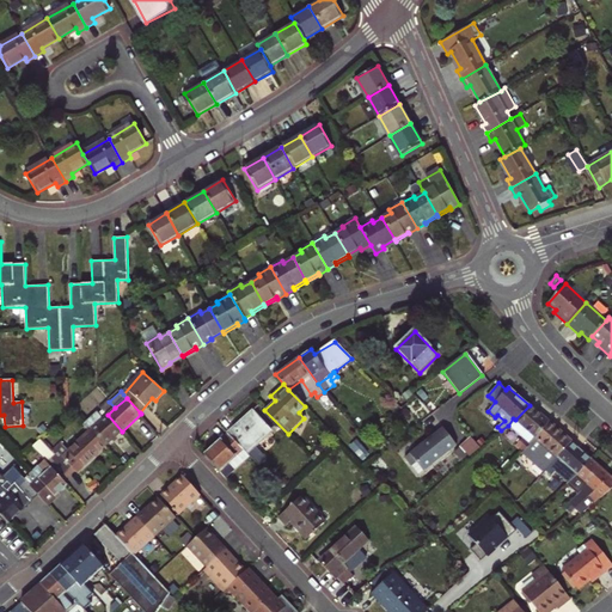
[(483,408),(488,411),(495,402),(491,398),(483,408)]
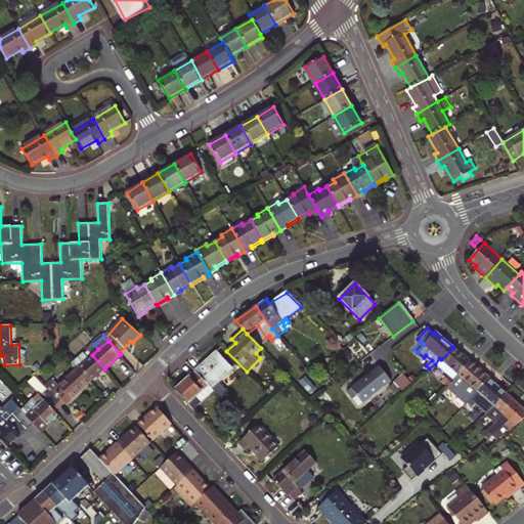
[(439,358),(435,364),(447,376),(443,381),(448,386),(470,361),(453,347),(441,359),(439,358)]
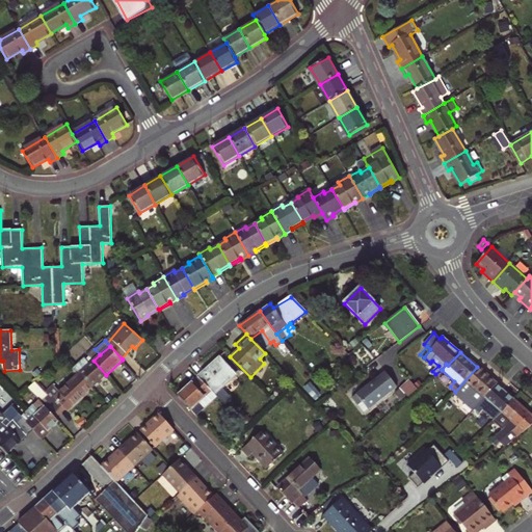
[(85,357),(73,369),(78,374),(91,389),(106,375),(94,361),(90,364),(85,357)]
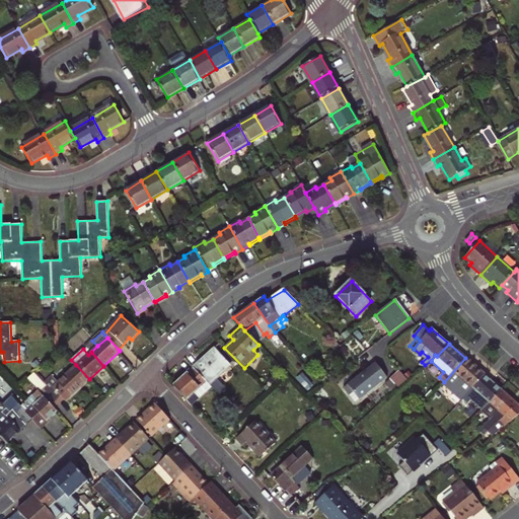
[(194,368),(207,382),(210,384),(230,365),(215,349),(194,368)]
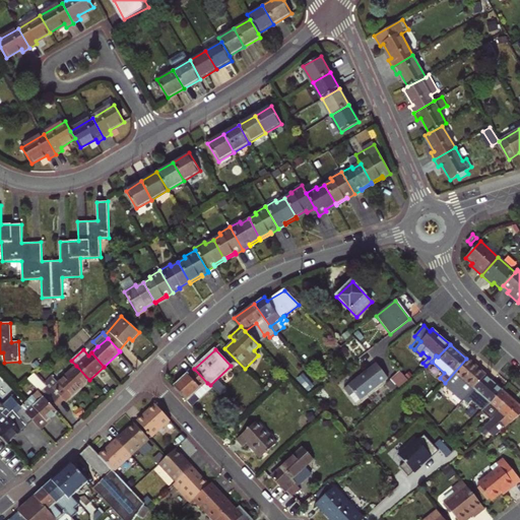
[(466,359),(445,383),(443,385),(463,401),(485,376),(466,359)]
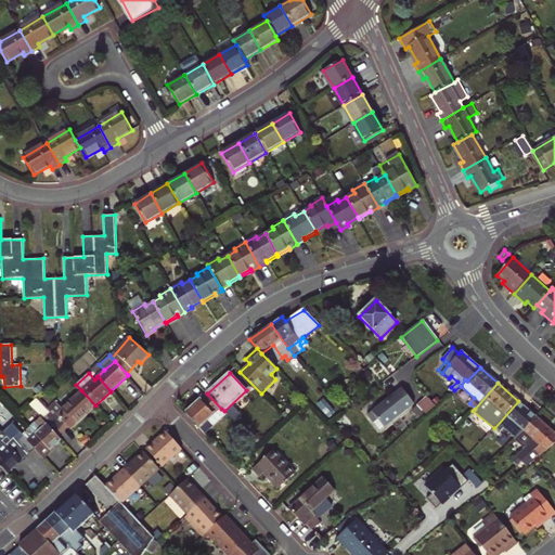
[(402,388),(368,416),(374,424),(378,421),(385,428),(414,404),(402,388)]
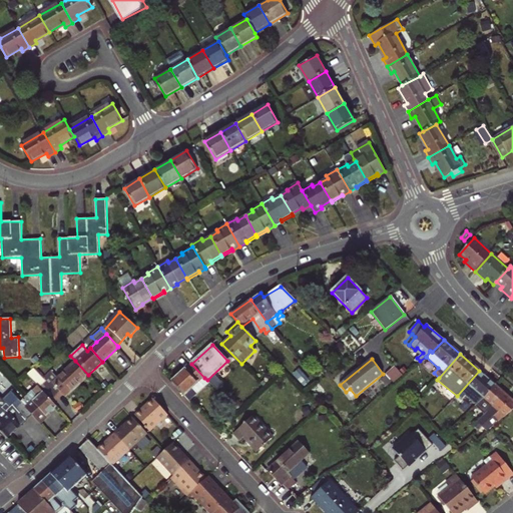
[(37,385),(54,403),(58,399),(56,396),(60,392),(63,395),(64,396),(88,375),(75,361),(57,378),(51,372),(37,385)]
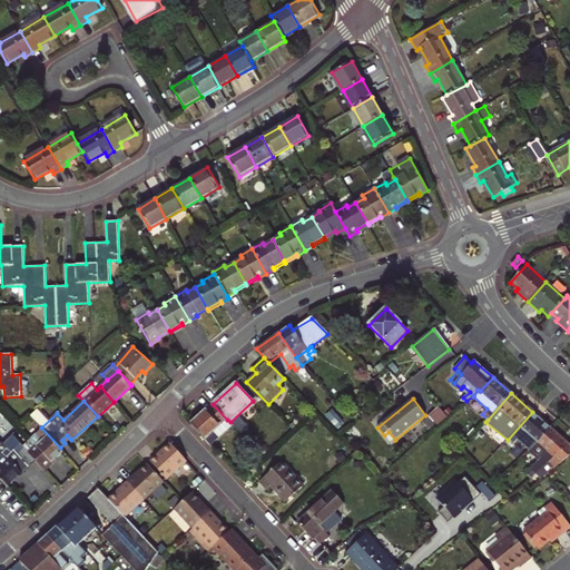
[(192,423),(206,440),(227,420),(213,404),(192,423)]
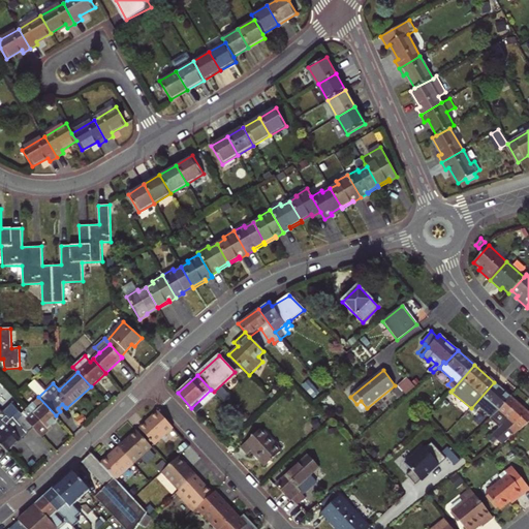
[(407,378),(399,386),(406,395),(414,386),(407,378)]
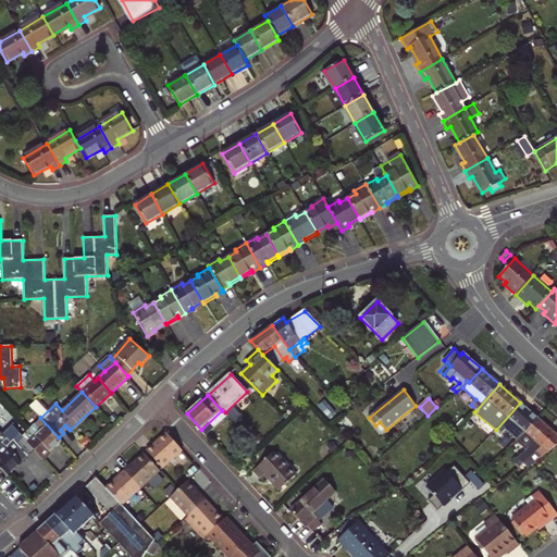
[(499,436),(508,426),(514,421),(525,432),(537,419),(520,403),(496,430),(494,432),(499,436)]
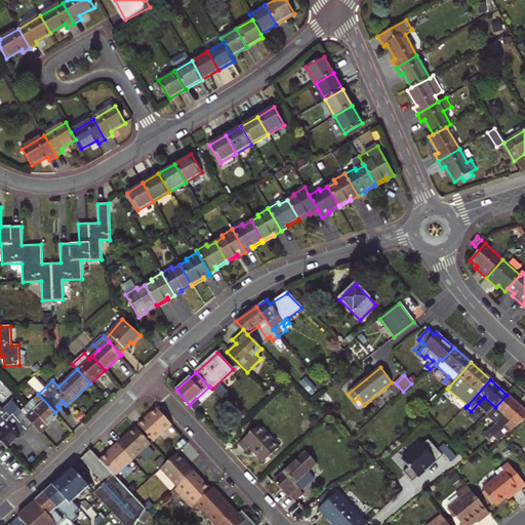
[(195,410),(214,392),(212,389),(209,387),(190,405),(195,410)]
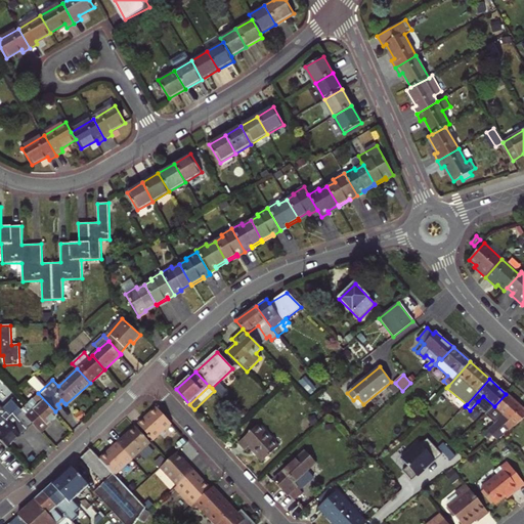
[(34,424),(39,430),(57,413),(55,411),(38,393),(20,408),(23,410),(34,424)]
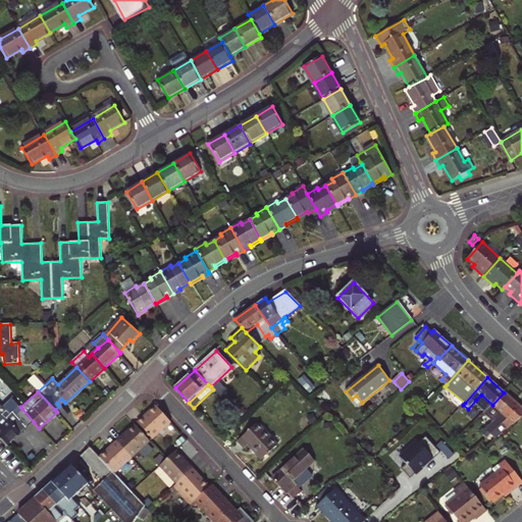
[(521,417),(521,408),(504,393),(492,405),(501,412),(486,429),(496,439),(521,417)]
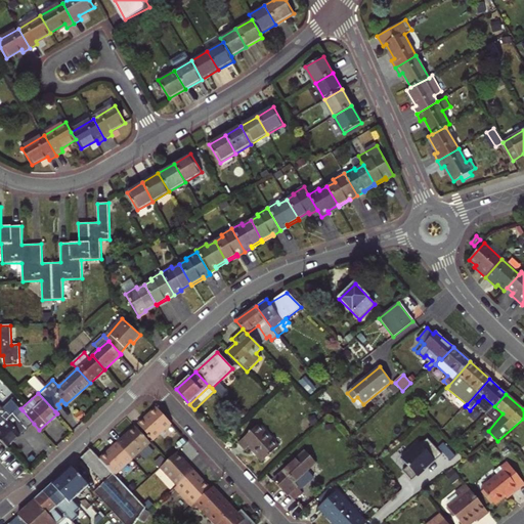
[(483,396),(478,401),(489,411),(494,406),(483,396)]
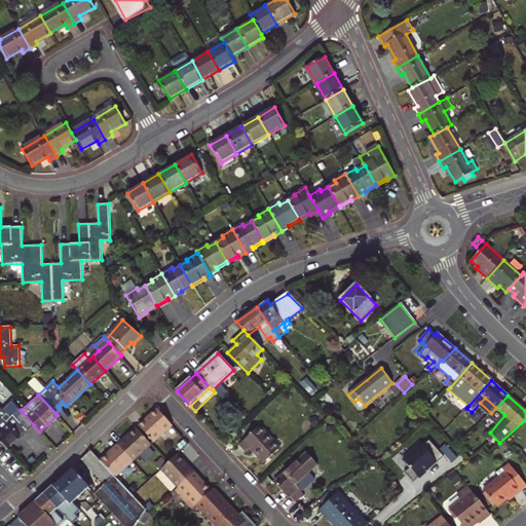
[(0,407),(0,440),(8,449),(34,425),(23,412),(21,410),(16,406),(6,415),(0,407)]
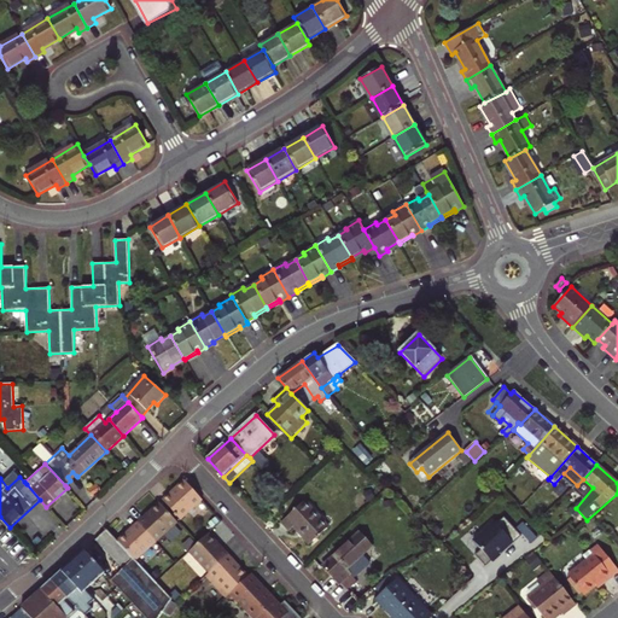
[(186,482),(163,500),(181,520),(204,501),(186,482)]
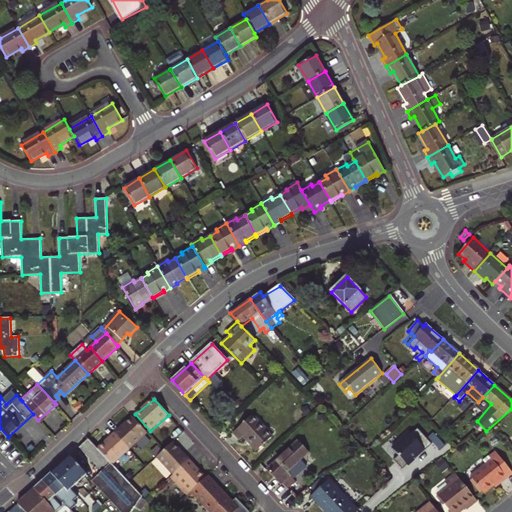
[(252,414),(233,432),(240,439),(243,436),(256,450),(272,435),(252,414)]
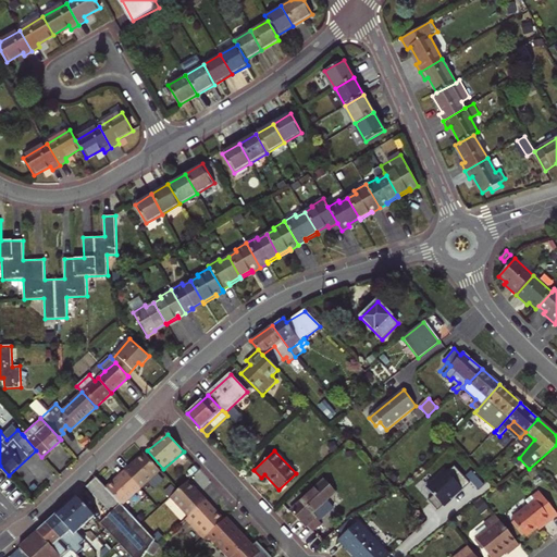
[(123,505),(161,471),(145,453),(107,487),(123,505)]
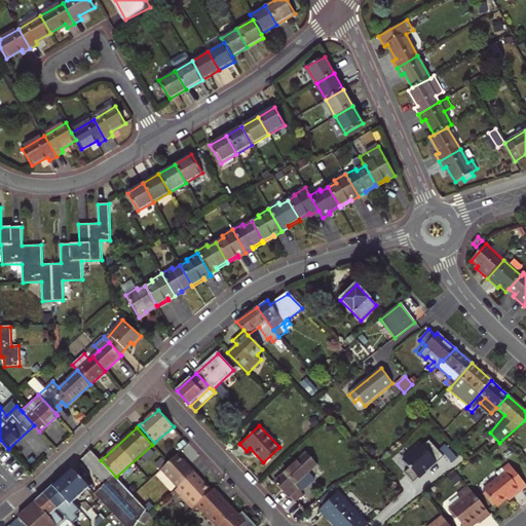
[(444,456),(428,441),(422,446),(420,445),(403,461),(409,468),(405,474),(414,483),(425,472),(426,473),(444,456)]
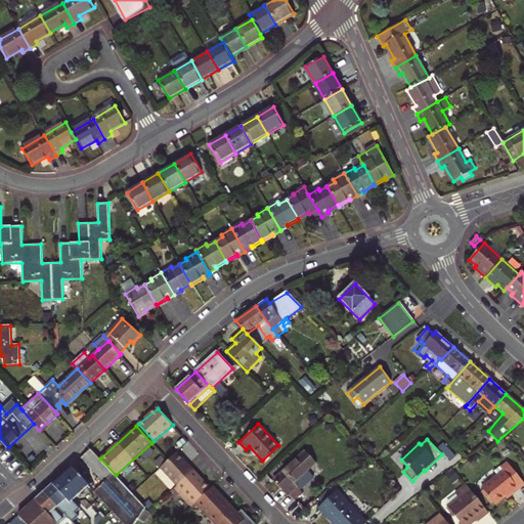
[(443,443),(438,447),(451,461),(455,456),(443,443)]
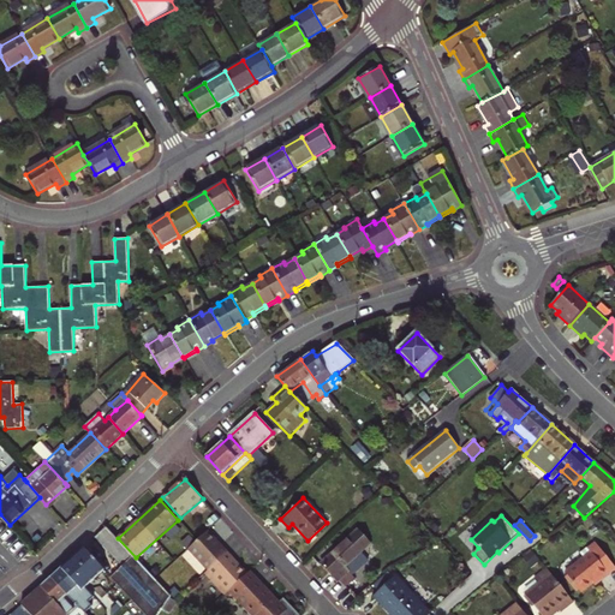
[(118,538),(107,526),(95,538),(123,567),(111,577),(147,614),(157,614),(171,596),(136,557),(118,538)]
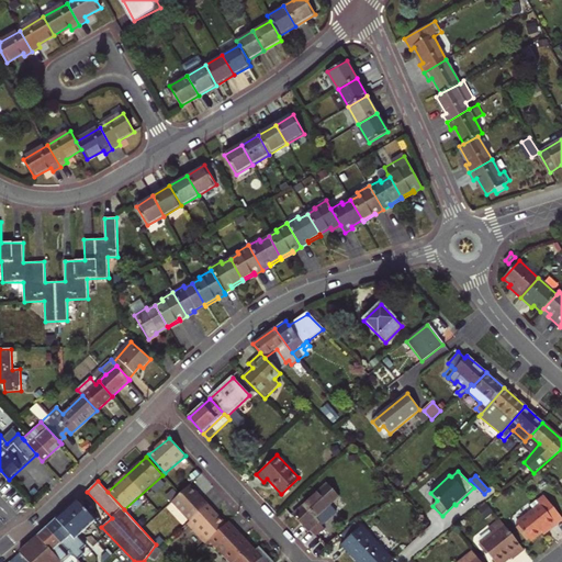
[(316,516),(329,503),(338,495),(327,484),(293,516),(308,531),(311,529),(321,520),(316,516)]
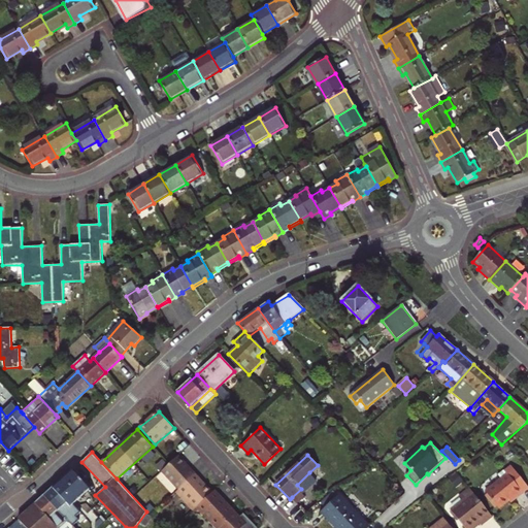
[(212,493),(179,456),(162,471),(178,490),(183,495),(180,497),(193,512),(197,507),(212,493)]
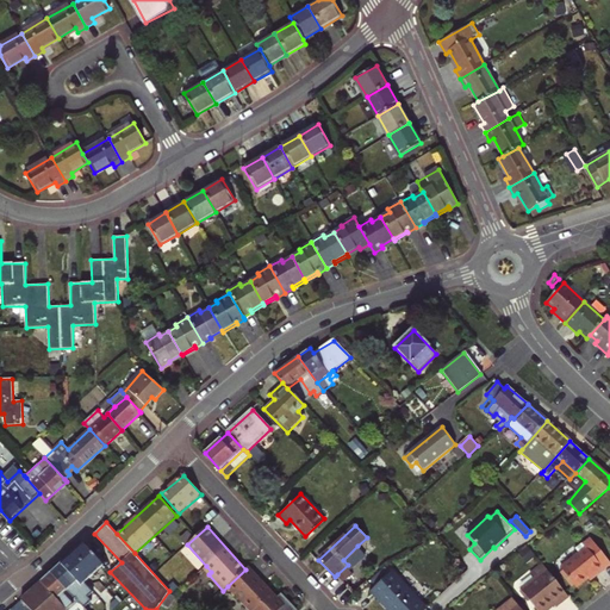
[(609,561),(591,537),(583,543),(586,547),(604,570),(609,564),(609,561)]
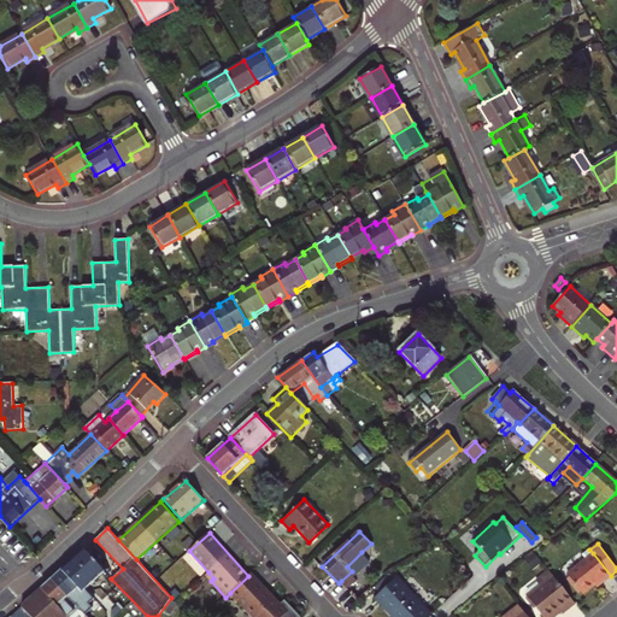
[(105,573),(84,550),(52,580),(77,606),(86,616),(112,616),(86,589),(105,573)]
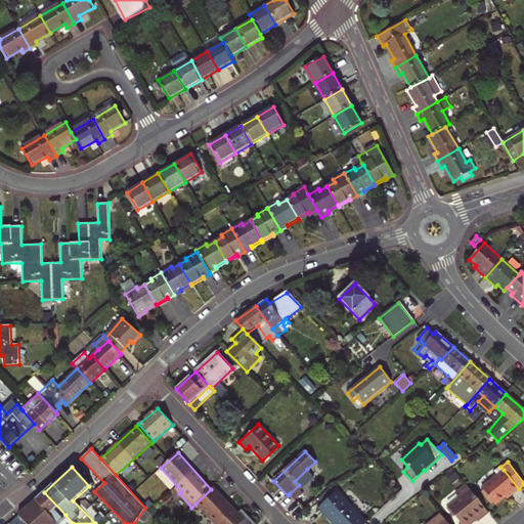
[(295,481),(299,485),(290,493),(295,498),(304,491),(301,488),(314,477),(307,469),(295,481)]
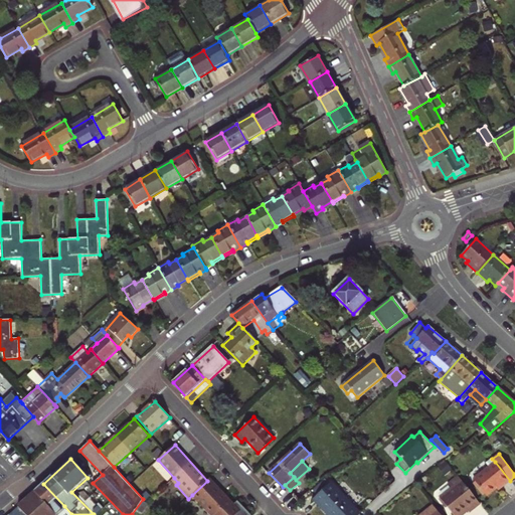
[(487,495),(496,488),(501,485),(502,487),(510,481),(495,462),(474,479),(476,481),(485,493),(487,495)]
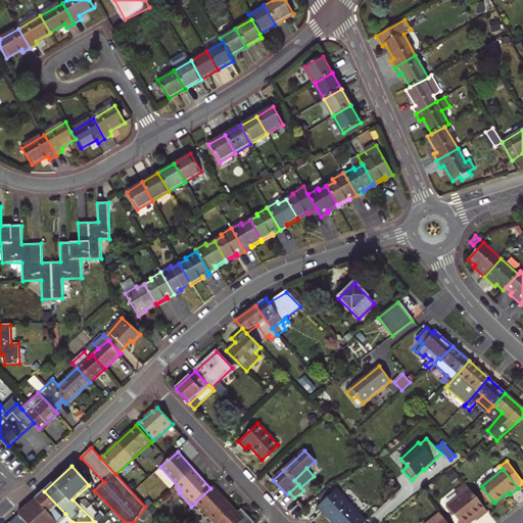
[(489,513),(466,483),(455,491),(459,496),(447,506),(461,522),(468,522),(474,519),(477,522),(489,513)]
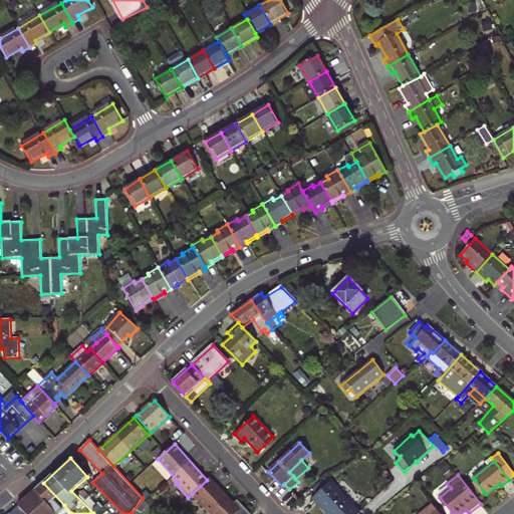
[(192,494),(211,513),(249,513),(237,501),(233,504),(209,479),(207,480),(192,494)]
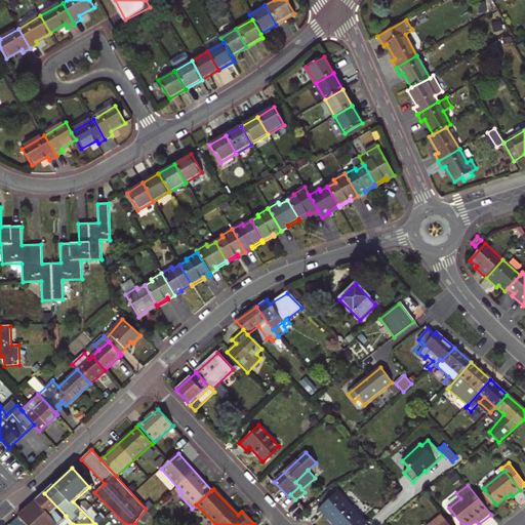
[(494,502),(485,490),(483,492),(492,505),(494,502)]
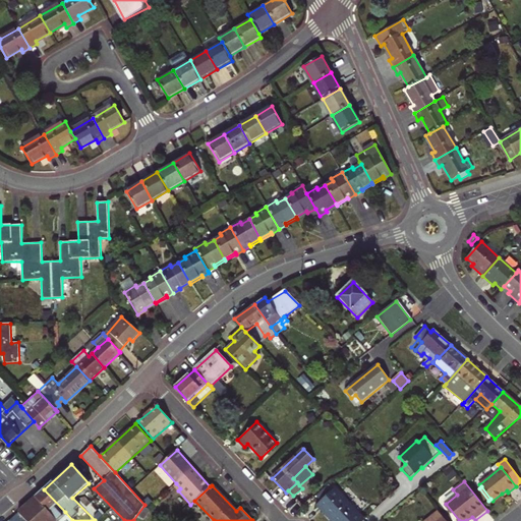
[(333,520),(362,520),(364,519),(336,488),(317,505),(333,520)]
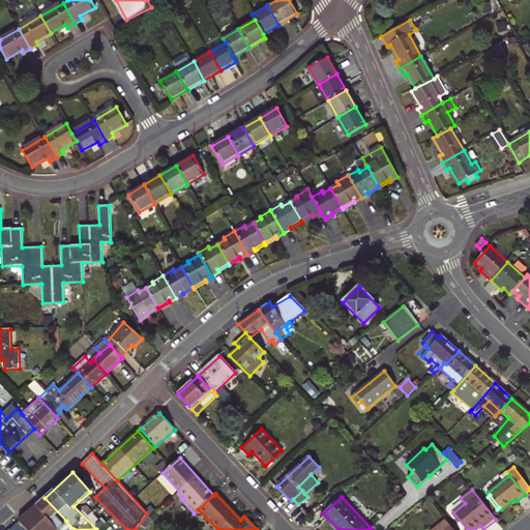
[(45,498),(36,506),(58,529),(66,521),(45,498)]
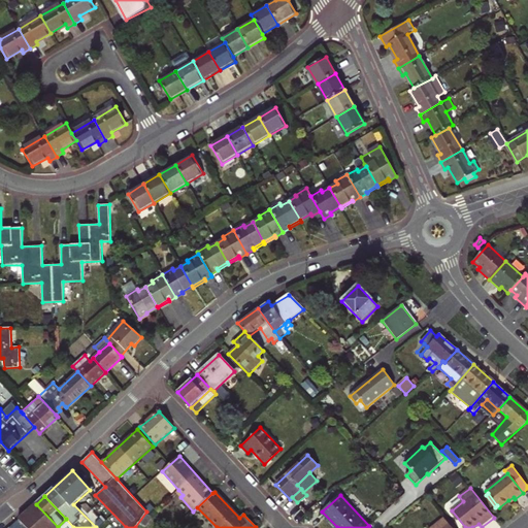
[(58,527),(36,504),(19,520),(26,527),(58,527)]
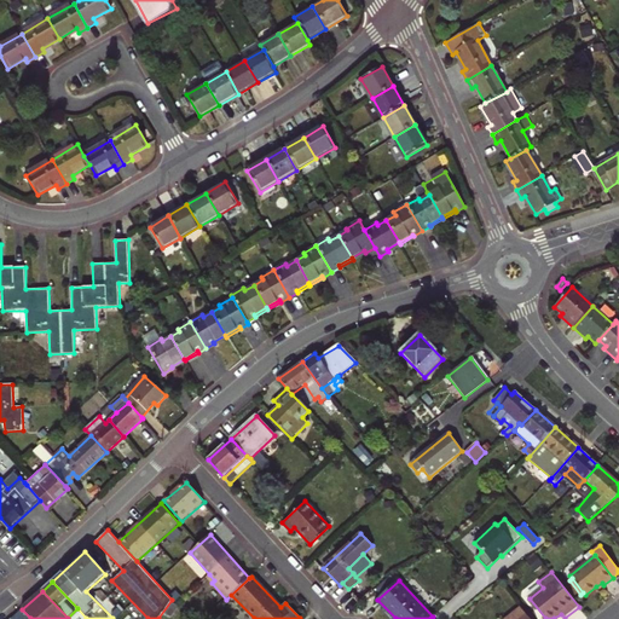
[(530,618),(521,608),(507,618),(530,618)]
